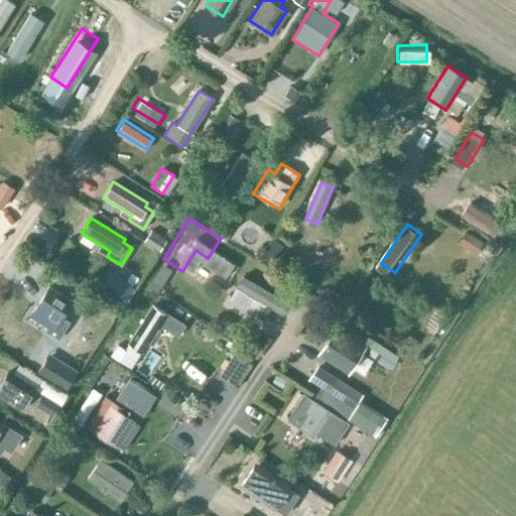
[(161,248),(167,234),(148,225),(141,239),(161,248)]
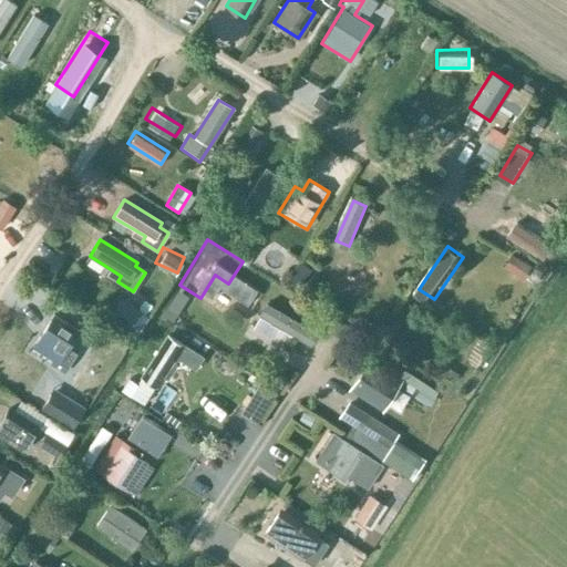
[(500,263),(523,271),(526,260),(504,251),(500,263)]
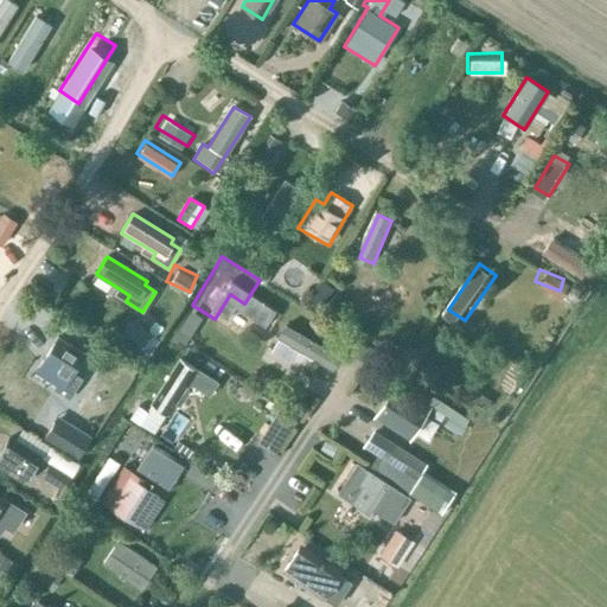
[(190,305),(173,328),(186,337),(202,314),(190,305)]
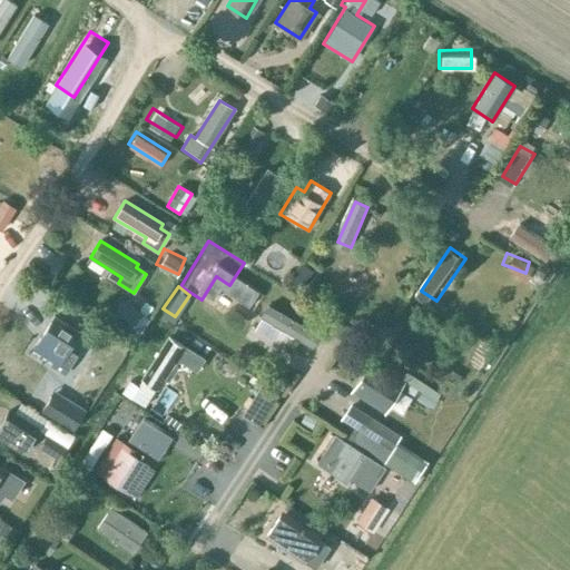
[(131,302),(114,318),(130,335),(148,318),(131,302)]
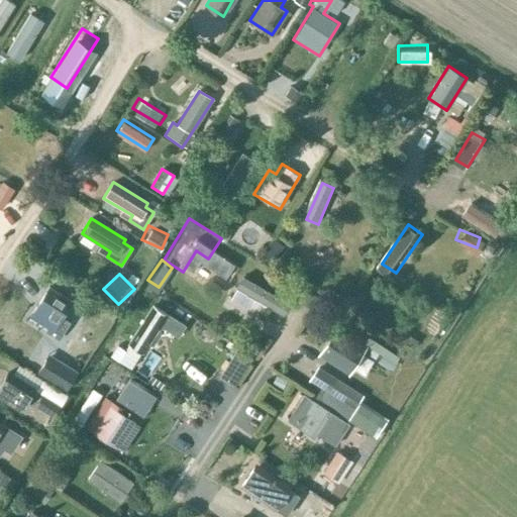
[(291,301),(244,274),(231,297),(263,315),(269,305),(284,314),(291,301)]
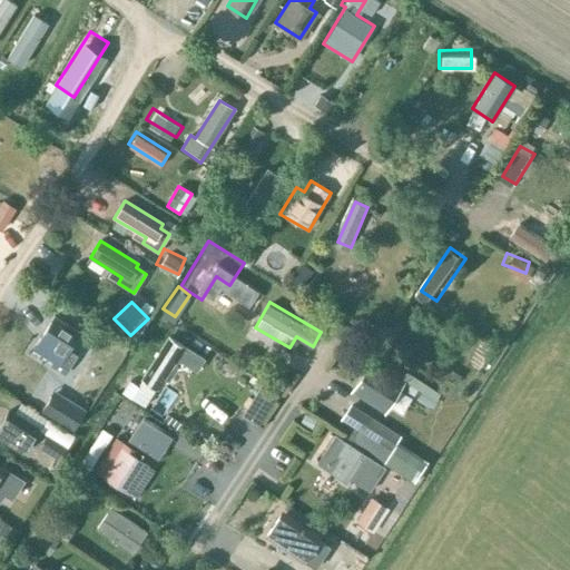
[(38,342),(58,354),(50,366),(64,374),(76,355),(68,350),(79,332),(53,316),(38,342)]
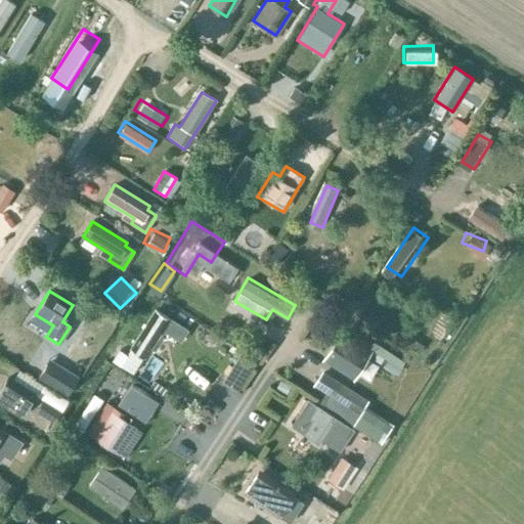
[(139,360),(145,349),(147,350),(161,329),(180,341),(187,330),(154,309),(134,342),(126,337),(120,348),(139,360)]
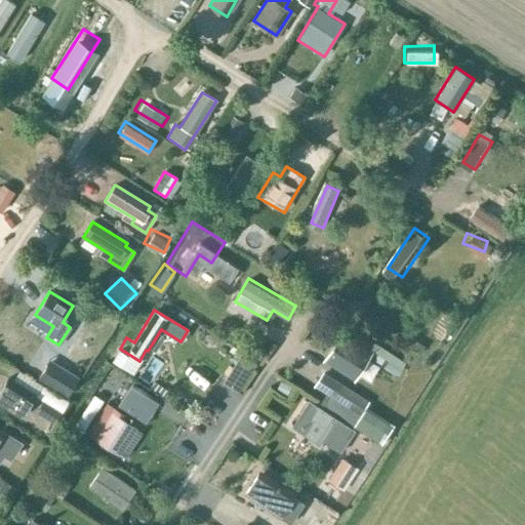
[(370,355),(337,335),(322,360),(355,379),(370,355)]
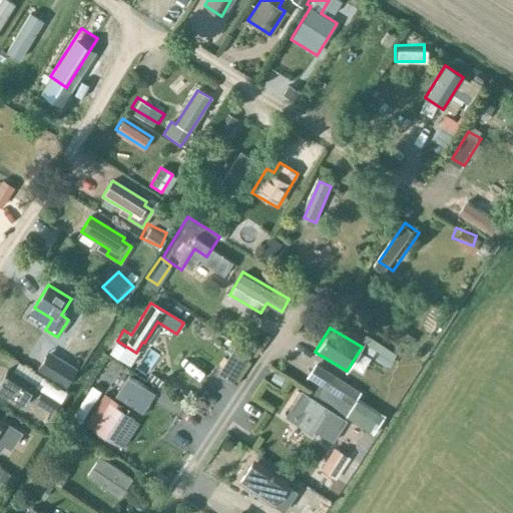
[(361,392),(315,363),(306,377),(309,379),(306,384),(354,414),(358,409),(352,406),(361,392)]
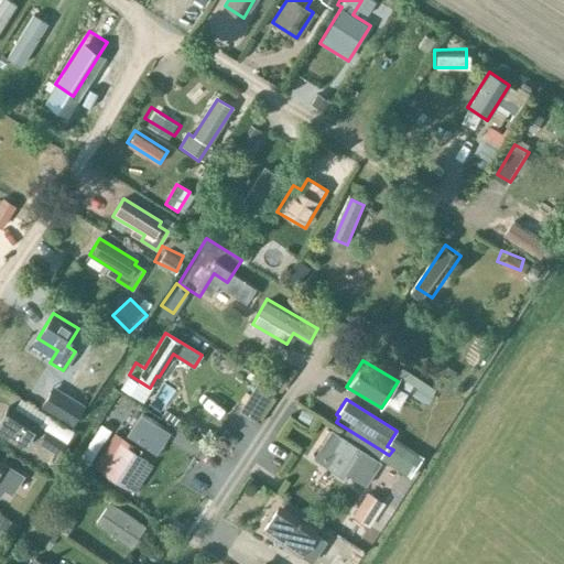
[(40,422),(10,402),(0,416),(0,426),(25,444),(40,422)]
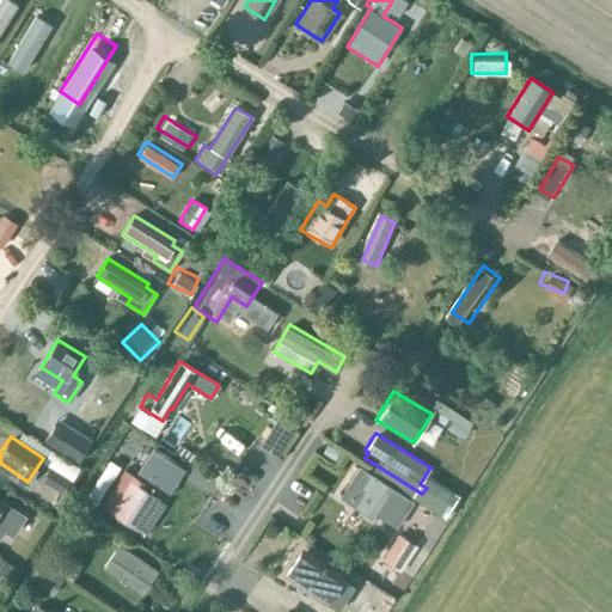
[(414,501),(360,466),(340,497),(372,518),(375,514),(396,527),(414,501)]
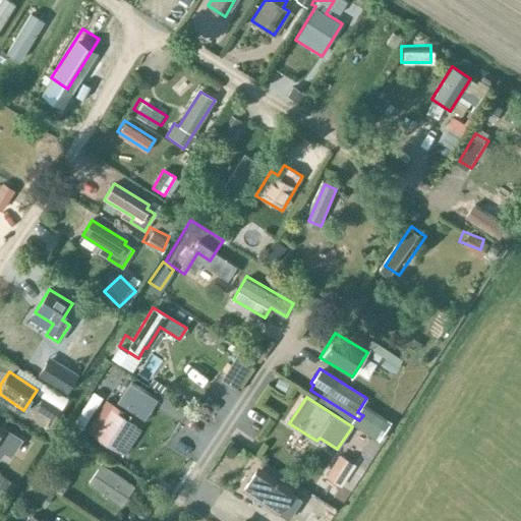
[(116,448),(132,423),(112,410),(96,435),(116,448)]
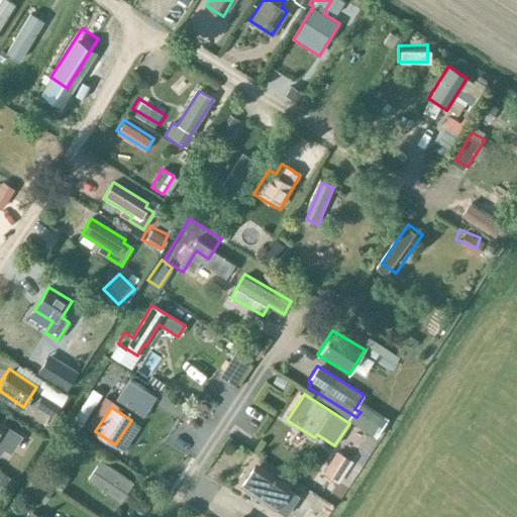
[(338,485),(353,462),(337,451),(322,474),(338,485)]
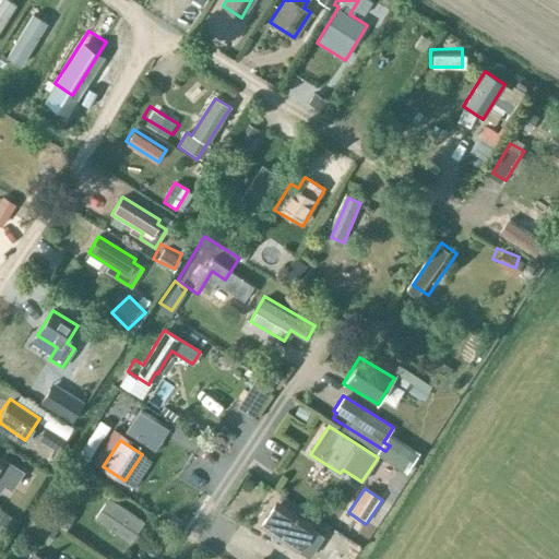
[(109,496),(95,519),(131,542),(145,520),(109,496)]
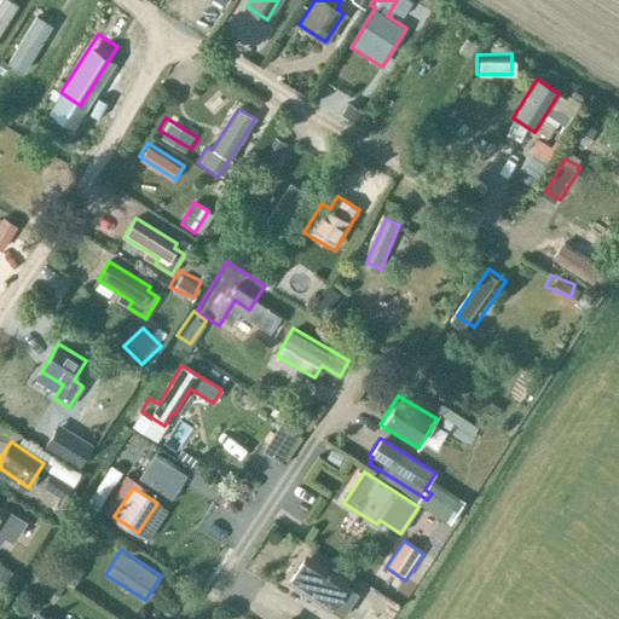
[(348,582),(305,553),(285,582),(329,611),(330,609),(342,618),(345,614),(351,618),(364,618),(375,605),(346,586),(348,582)]
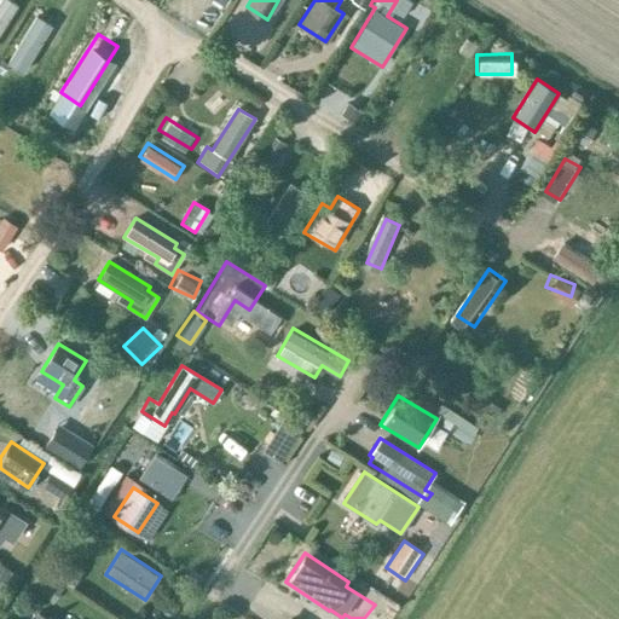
[(61,618),(41,608),(34,618),(61,618)]
